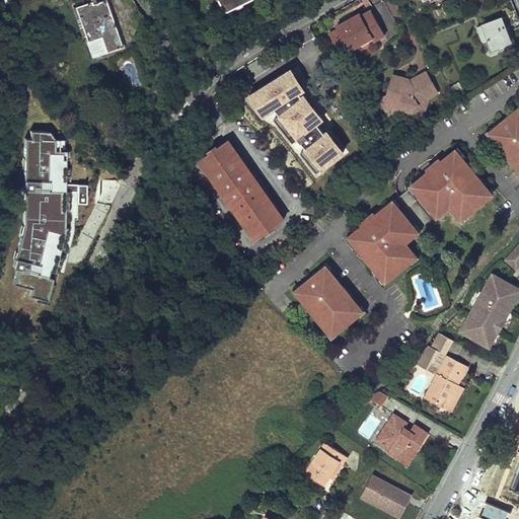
[(103,52),(119,47),(103,0),(101,0),(90,3),(90,1),(73,6),(83,36),(96,31),(103,52)]
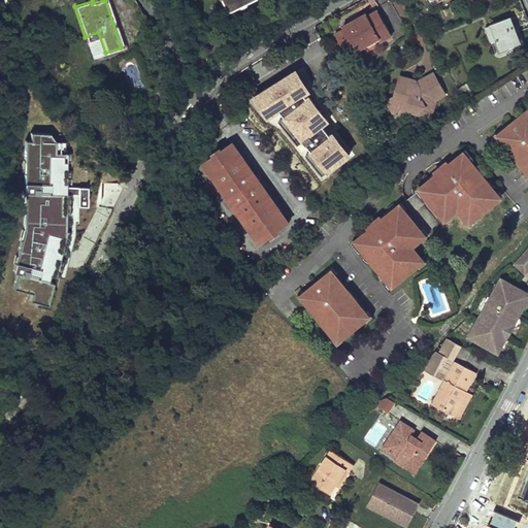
[(223,0),(230,12),(254,0),(223,0)]
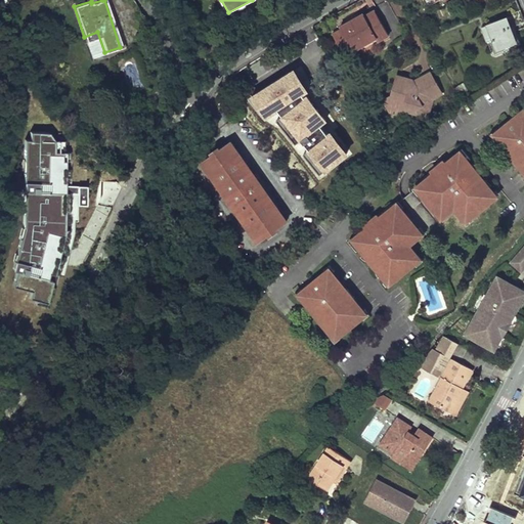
[(441,4),(448,0),(413,0),(422,13),(437,4),(441,4)]
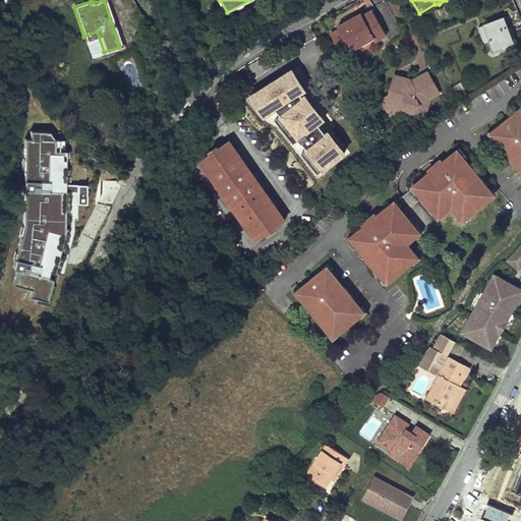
[(520,22),(515,10),(502,16),(503,18),(478,30),(484,44),(489,42),(495,51),(509,44),(503,30),(520,22)]
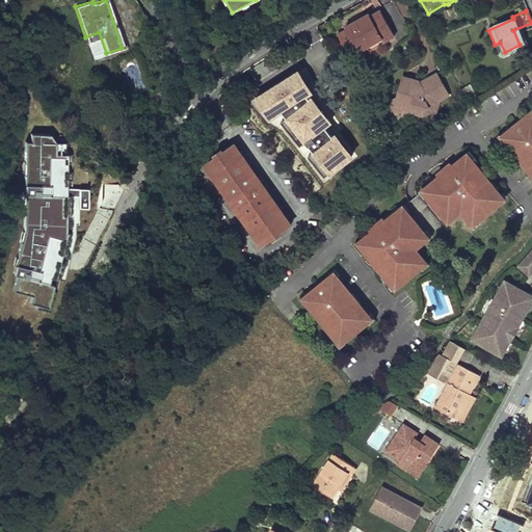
[(395,42),(379,15),(370,20),(368,18),(345,30),(347,33),(337,38),(351,65),(362,60),(358,56),(380,45),(382,48),(395,42)]
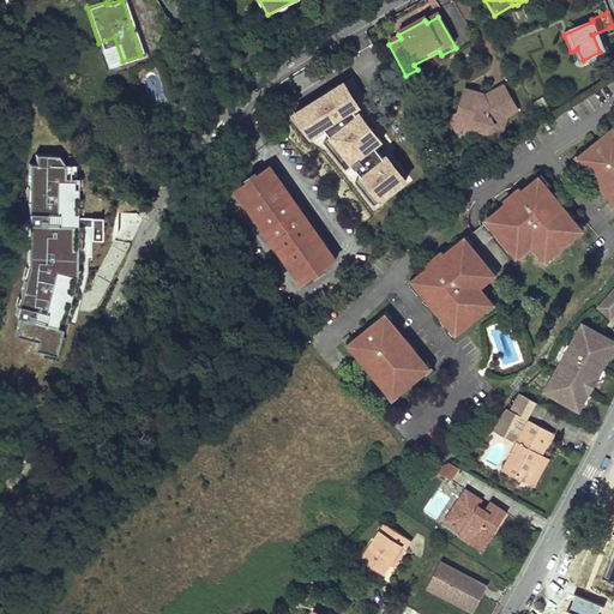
[(386,155),(336,90),(314,107),(367,172),(360,176),(366,185),(353,196),(369,215),(402,188),(386,168),(385,169),(379,161),(386,155)]
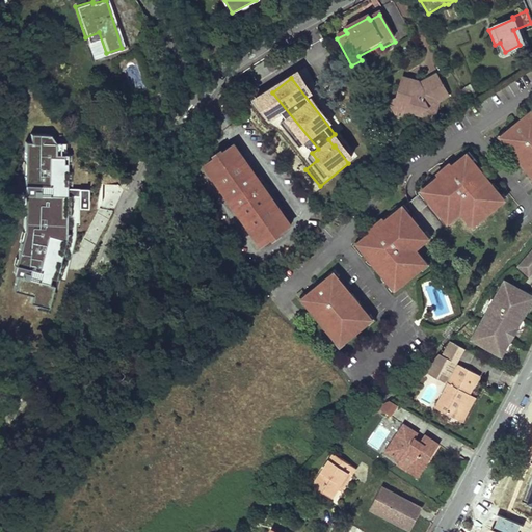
[(451,102),(439,79),(423,88),(405,83),(402,101),(392,107),(404,128),(417,121),(428,124),(430,127),(439,123),(442,107),(451,102)]
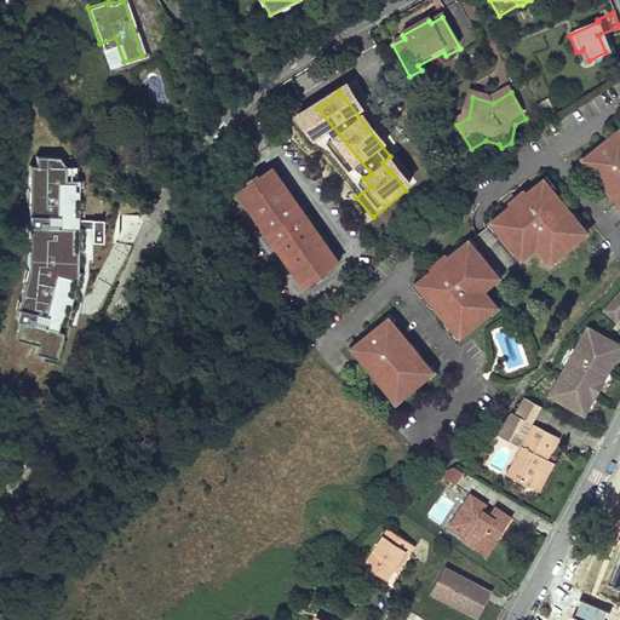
[(619,131),(610,139),(615,147),(602,158),(597,150),(586,160),(600,177),(603,174),(619,195),(619,197),(619,200),(619,201),(619,131)]
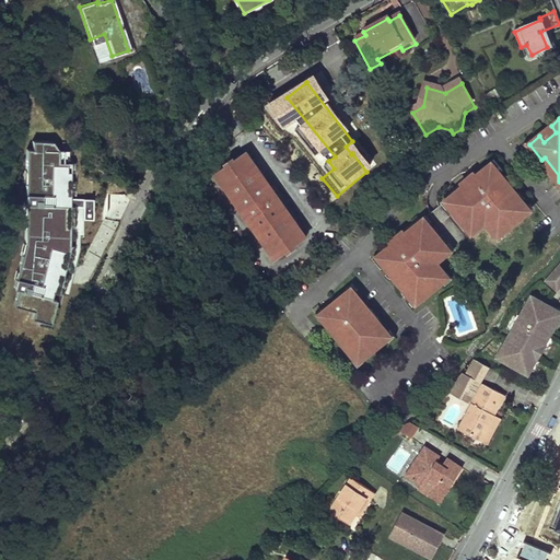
[(54,298),(67,249),(69,161),(63,161),(63,150),(58,150),(53,141),(34,141),(34,151),(26,151),(26,245),(14,290),(19,291),(15,305),(34,311),(32,321),(53,326),(59,300),(54,298)]
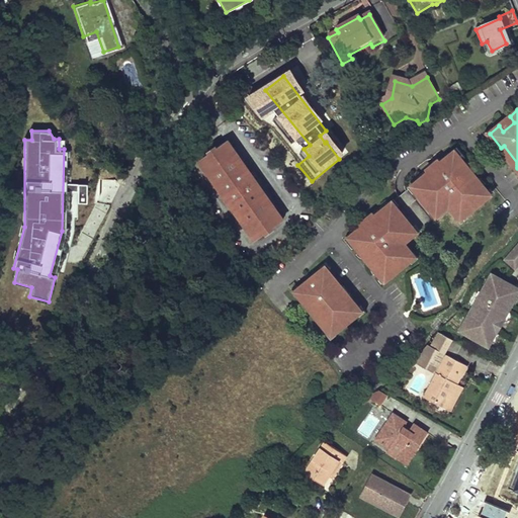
[(255,177),(231,143),(201,163),(258,241),(286,221),(262,186),(264,184),(258,175),(255,177)]
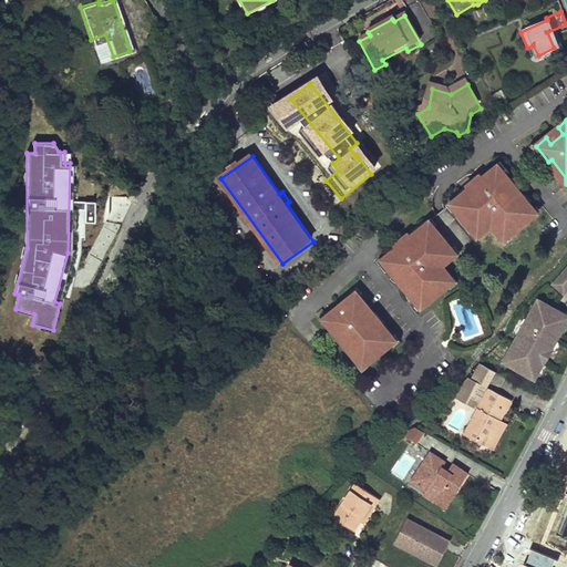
[(511,178),(498,164),(480,178),(477,176),(470,182),(472,185),(451,203),(477,236),(486,228),(487,218),(500,220),(497,232),(504,239),(531,218),(528,216),(536,210),(529,203),(533,200),(527,195),(518,191),(518,183),(514,176),(511,178)]
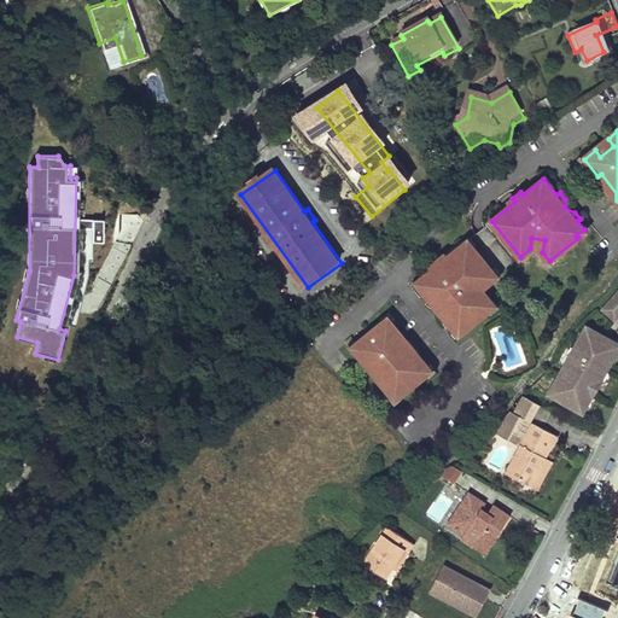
[(497,277),(468,240),(444,260),(442,256),(432,263),(436,267),(415,283),(429,299),(426,302),(433,309),(441,312),(442,321),(447,327),(450,325),(456,333),(465,327),(467,330),(494,307),(488,298),(473,297),(476,283),(488,284),(497,277)]
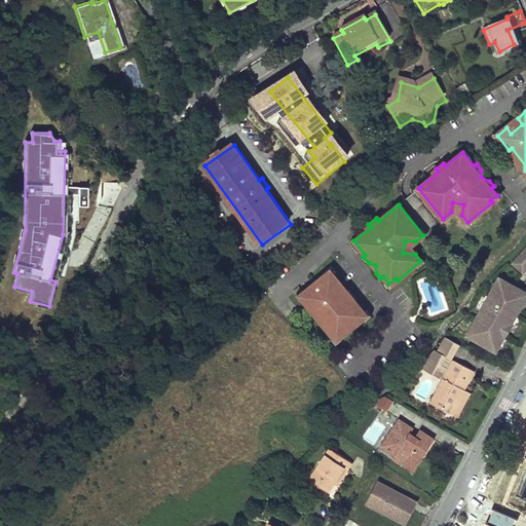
[(525,268),(525,249),(512,262),(521,273),(525,268)]
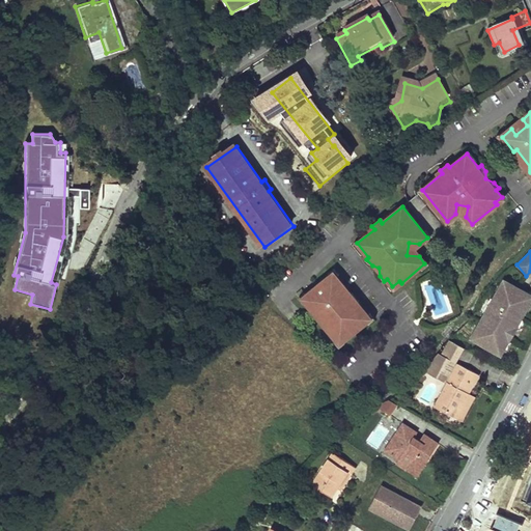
[(345,287),(334,274),(325,281),(329,287),(318,296),(314,290),(305,299),(316,312),(318,310),(335,331),(333,332),(341,341),(369,318),(362,308),(359,311),(343,289),(345,287)]
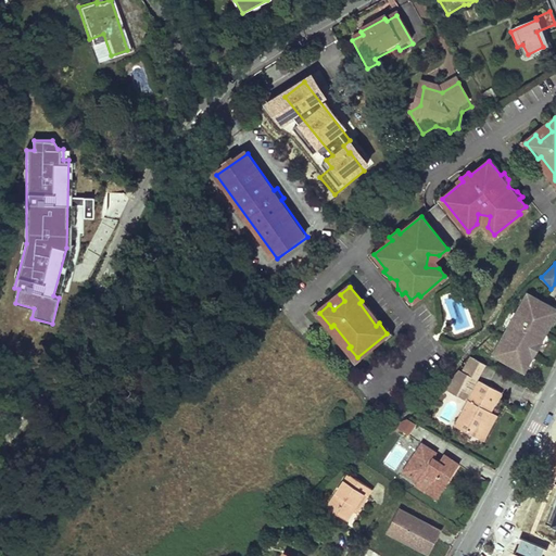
[(555,308),(528,293),(518,311),(516,308),(512,317),(513,321),(508,324),(502,337),(503,338),(493,356),(521,371),(530,355),(532,356),(540,341),(539,340),(555,308)]
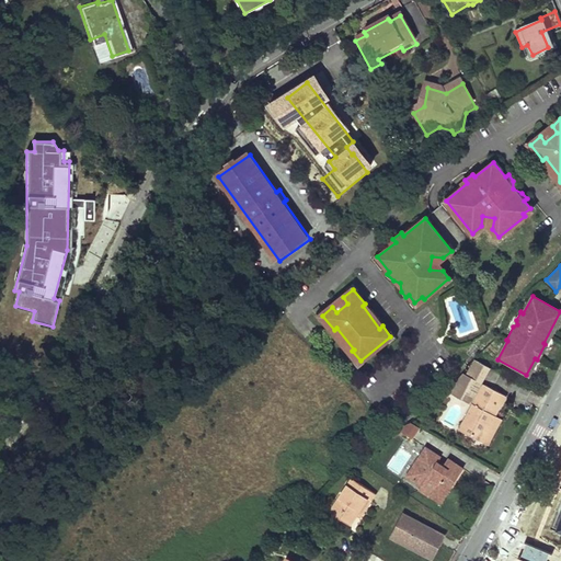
[(470,369),(480,376),(487,366),(477,362),(470,369)]
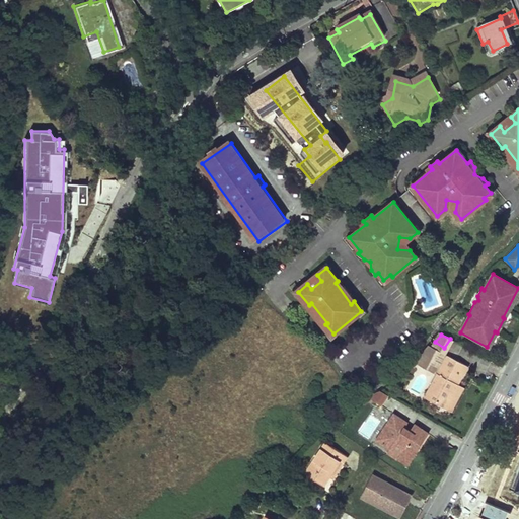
[(468,365),(448,354),(425,396),(448,409),(457,390),(455,389),(468,365)]
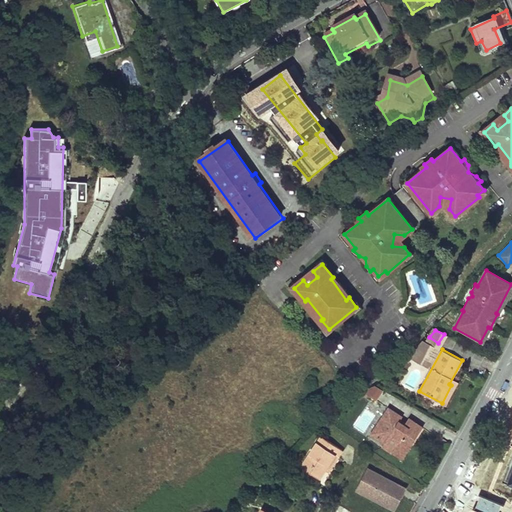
[(429,357),(422,353),(420,357),(427,361),(429,357)]
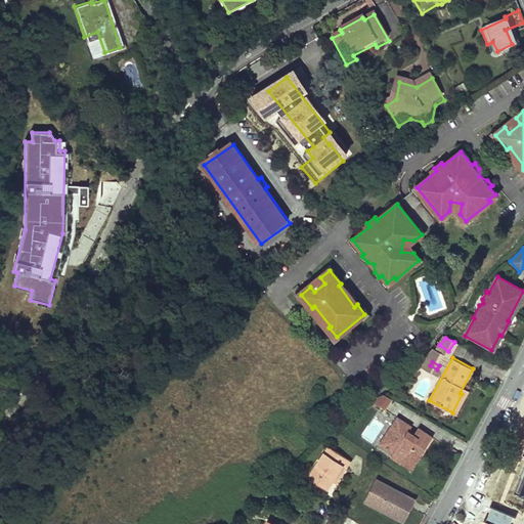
[(381,392),(375,402),(386,409),(392,399),(381,392)]
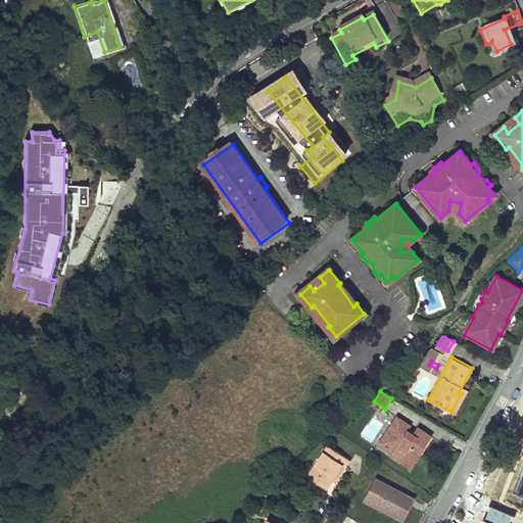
[(410,426),(396,418),(379,443),(392,453),(391,456),(400,463),(402,460),(410,465),(418,452),(420,453),(431,436),(417,427),(412,435),(407,431),(410,426)]
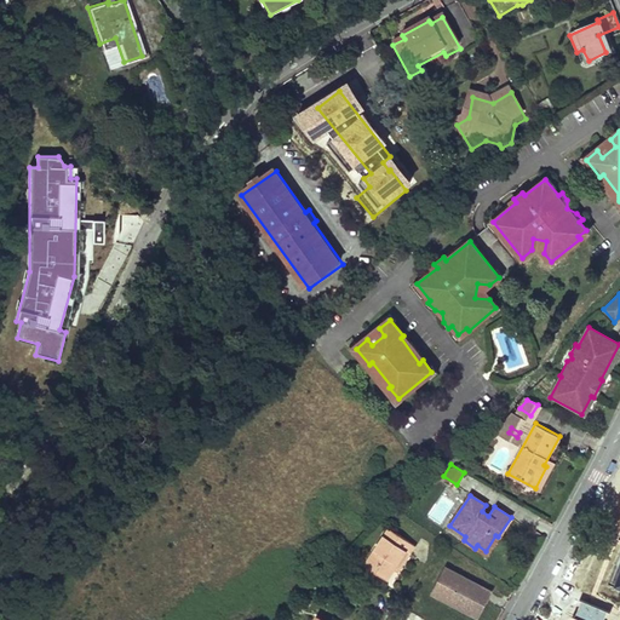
[(365,564),(388,580),(407,551),(408,552),(414,545),(389,528),(365,564)]
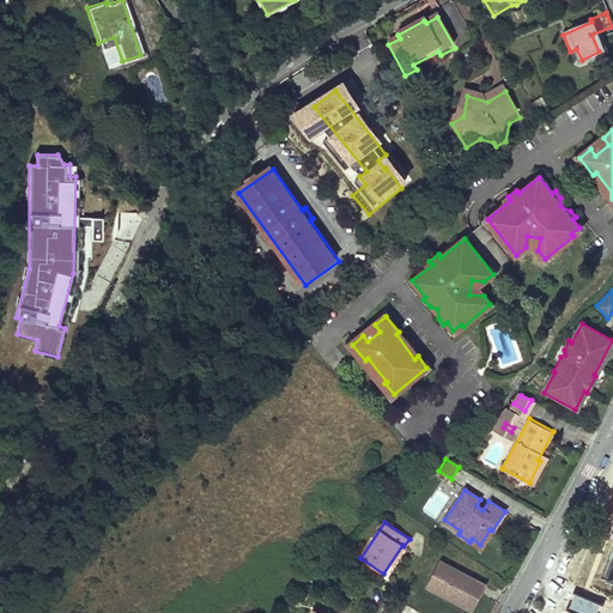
[(471,610),(485,584),(441,562),(426,586),(471,610)]
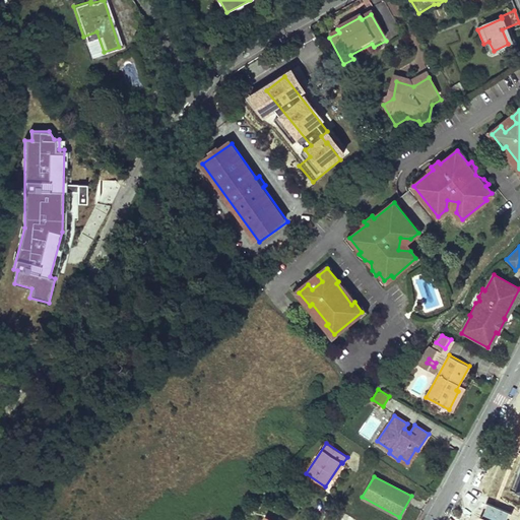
[(509,519),(513,512),(488,501),(479,519),(509,519)]
